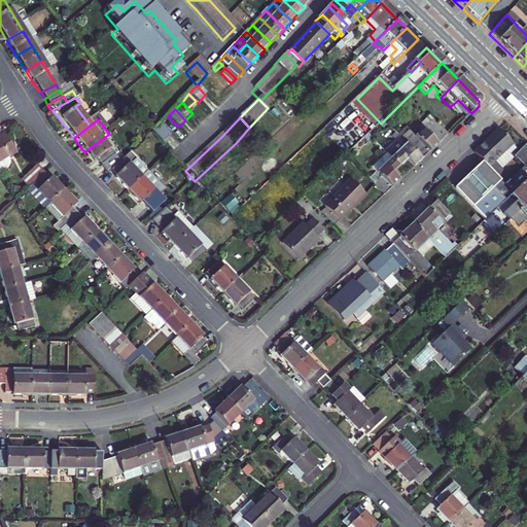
[(440,143),(446,138),(431,123),(425,129),(440,143)]
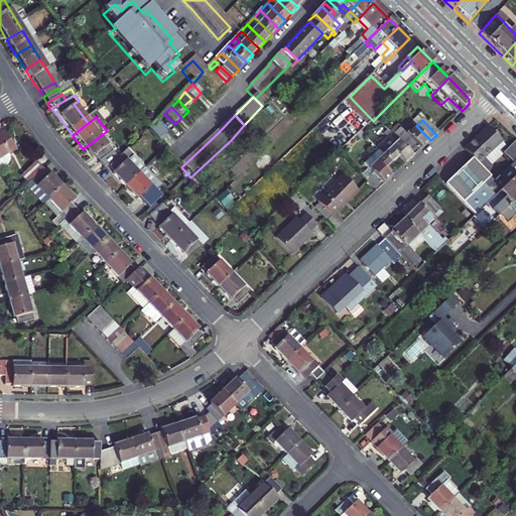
[(373,121),(365,128),(368,132),(376,124),(373,121)]
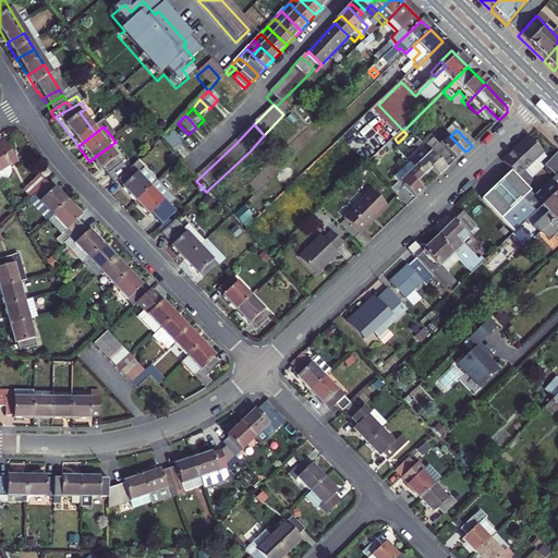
[(169,133),(161,142),(165,145),(173,155),(181,146),(169,133)]
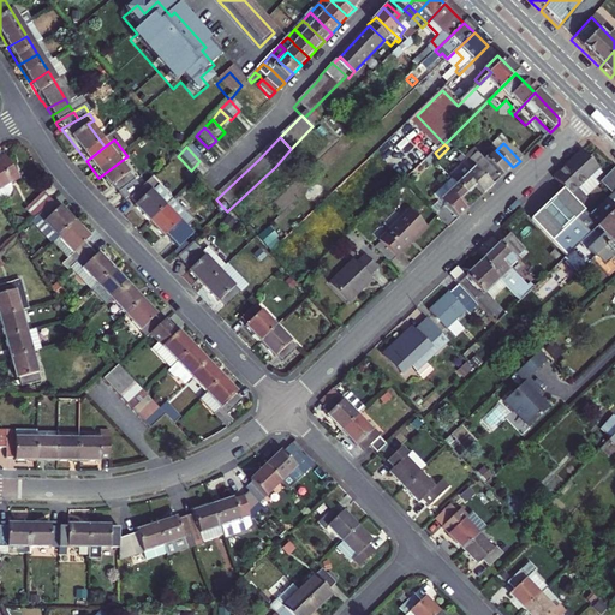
[(484,148),(466,166),(490,190),(508,173),(491,155),(484,148)]
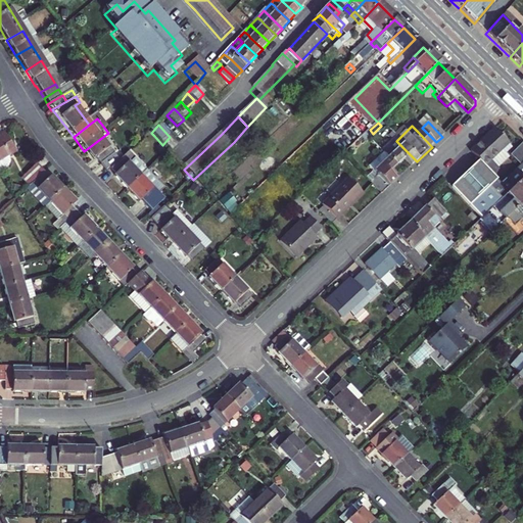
[(422,128),(418,132),(432,147),(436,142),(422,128)]
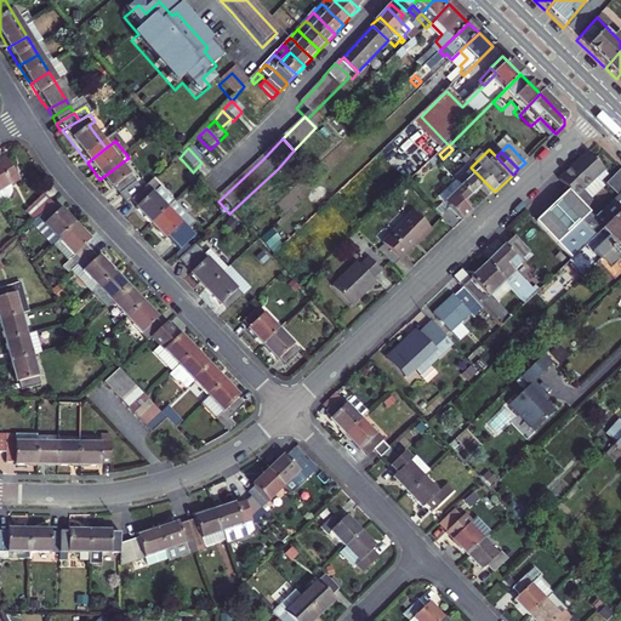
[(0,193),(22,181),(7,157),(0,161),(0,193)]
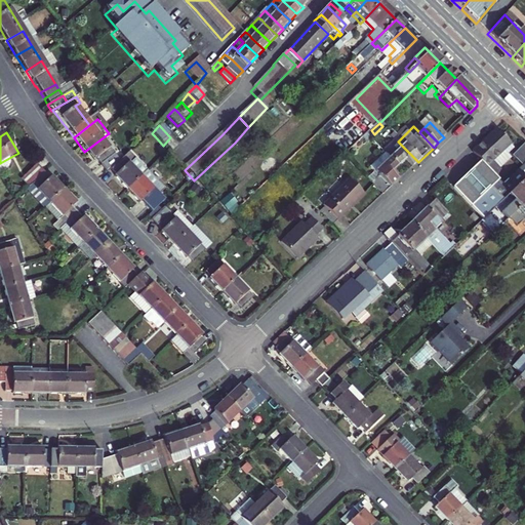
[(513,151),(494,132),(471,155),(479,164),(492,177),(498,171),(497,171),(509,161),(506,157),(513,151)]
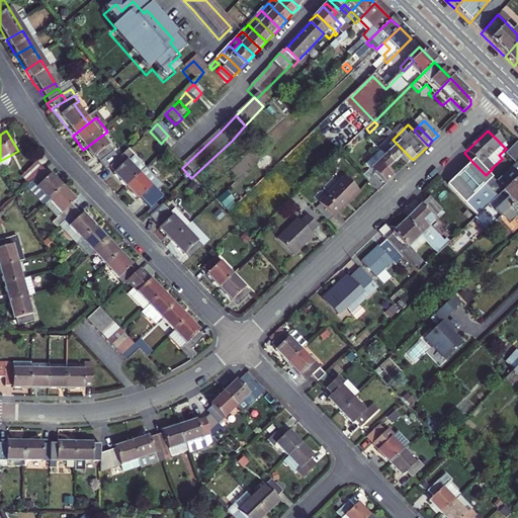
[(110,173),(119,165),(99,138),(83,150),(94,164),(95,163),(106,177),(110,173)]
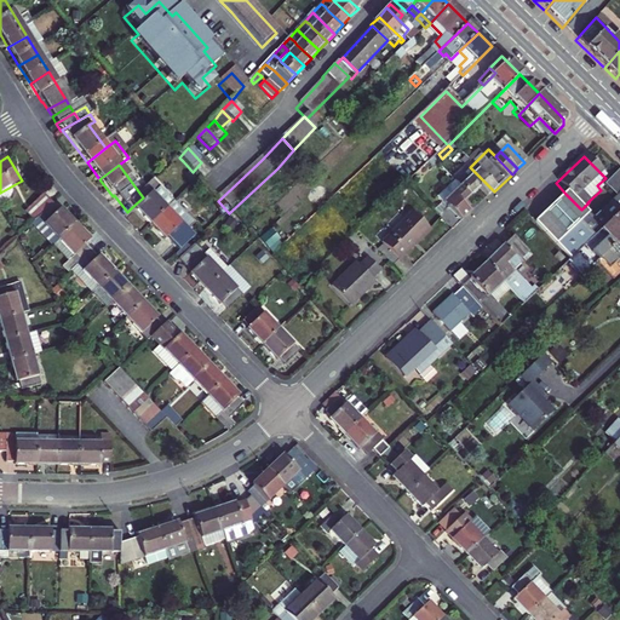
[(494,191),(470,167),(469,165),(451,182),(454,185),(469,200),(476,193),(484,201),(494,191)]
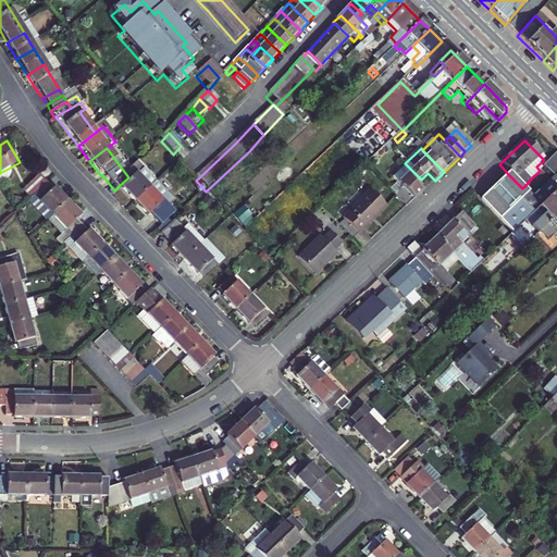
[(556,174),(556,156),(556,155),(543,169),(553,178),(556,174)]
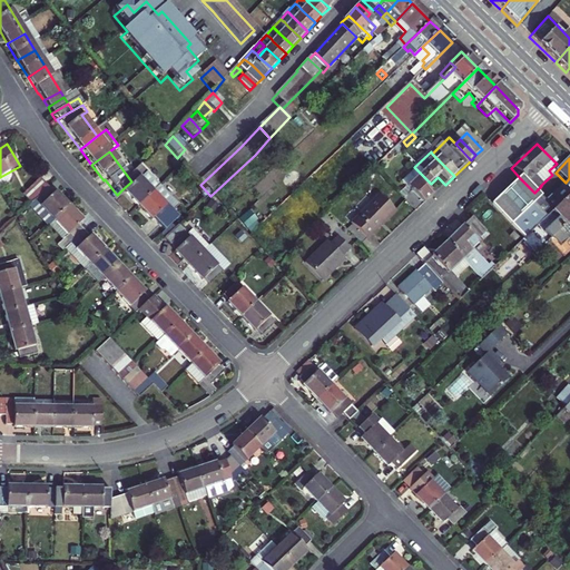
[(414,214),(431,198),(428,195),(431,192),(428,188),(431,184),(418,170),(404,184),(402,182),(400,185),(410,195),(403,203),(414,214)]
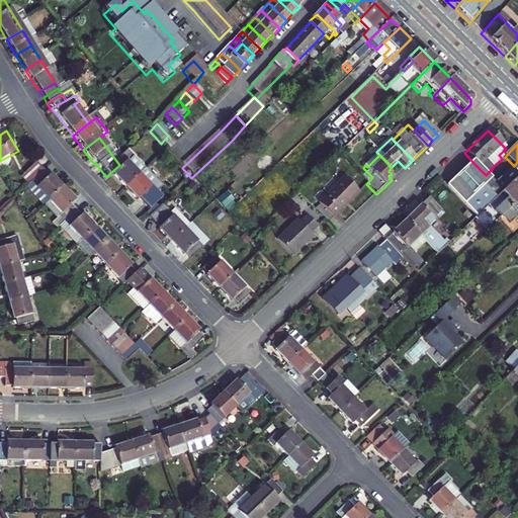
[(125,193),(145,175),(128,157),(119,165),(110,173),(115,179),(113,180),(125,193)]
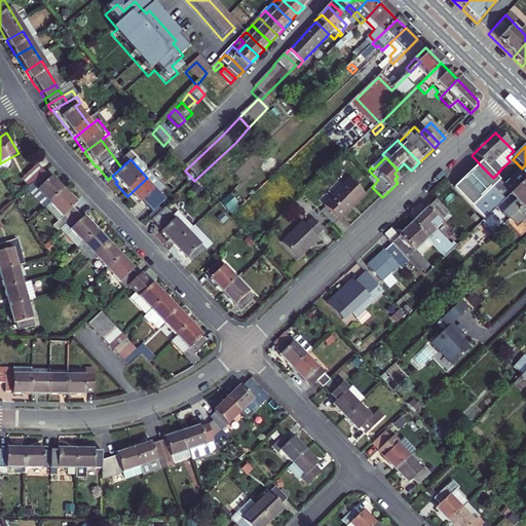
[(33,185),(46,173),(39,164),(23,179),(31,187),(33,185)]
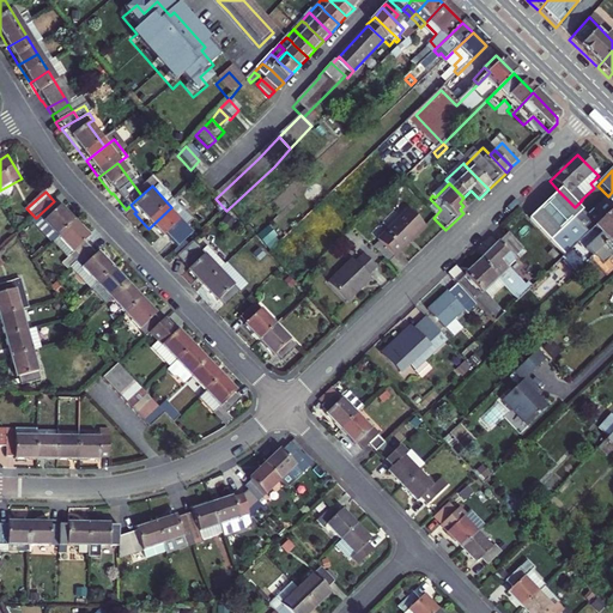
[(575,207),(559,192),(527,223),(562,259),(610,213),(612,210),(612,192),(608,196),(586,218),(575,207)]
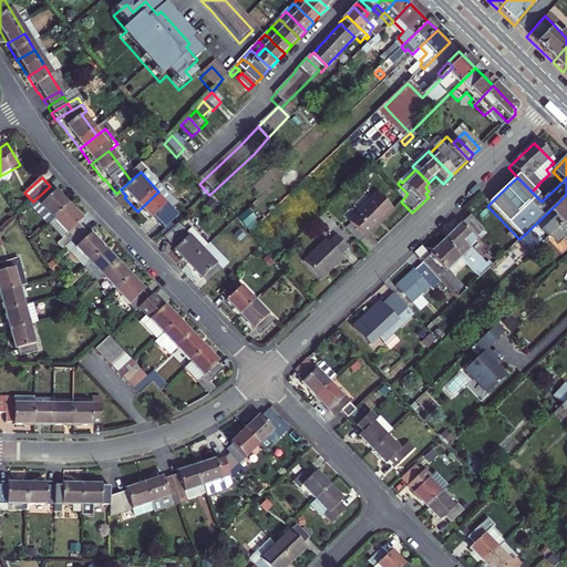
[(55,192),(50,186),(35,199),(55,219),(70,205),(57,191),(55,192)]
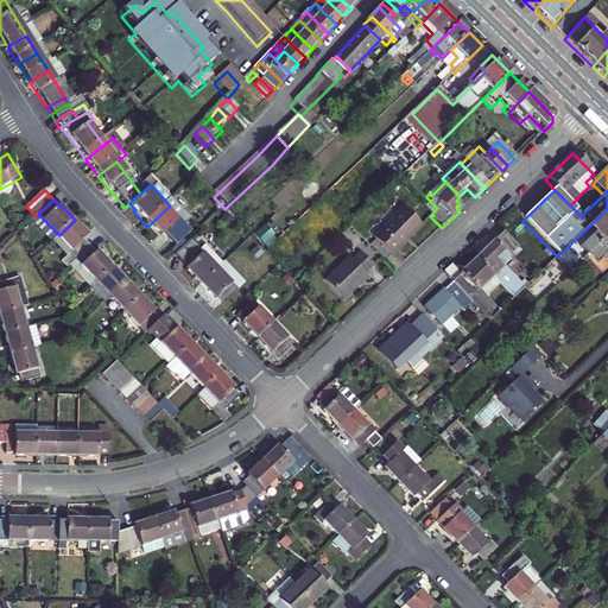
[(170,206),(147,227),(162,242),(163,241),(169,247),(190,228),(170,206)]
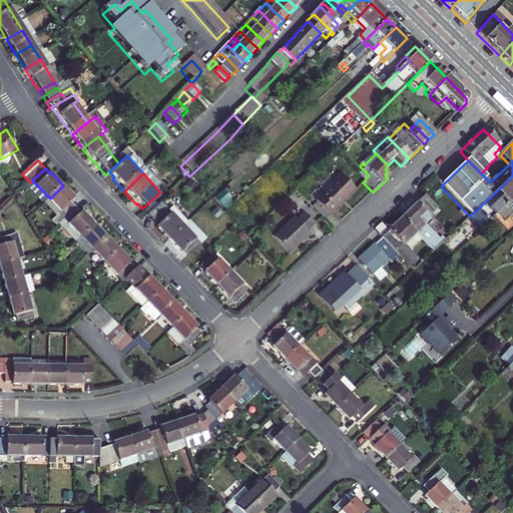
[(477,232),(492,217),(512,196),(512,181),(510,178),(470,216),(466,220),(477,232)]
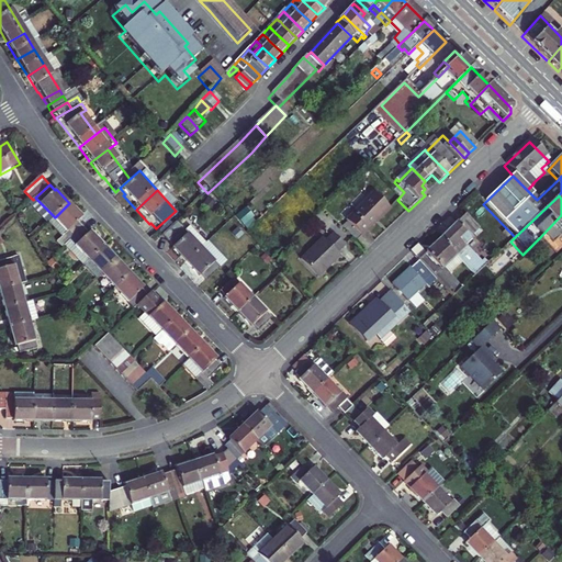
[(389,212),(372,197),(345,224),(348,228),(343,234),(355,246),(389,212)]
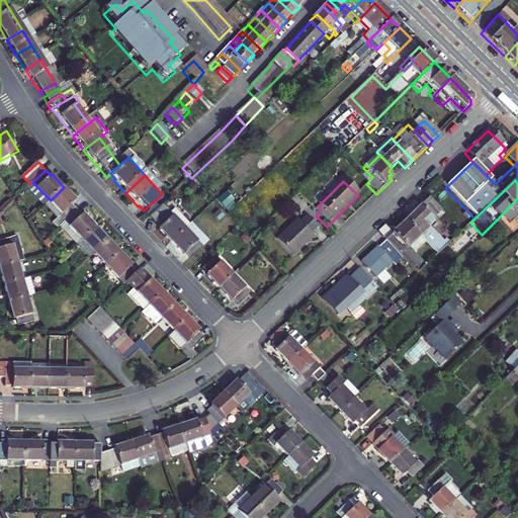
[(76,200),(64,187),(51,200),(62,213),(59,217),(65,222),(78,209),(73,203),(76,200)]
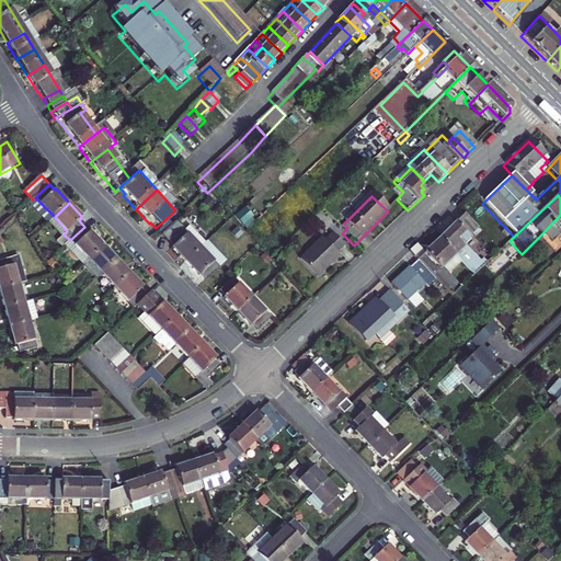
[(560,248),(560,215),(538,238),(549,249),(554,244),(559,250),(560,248)]
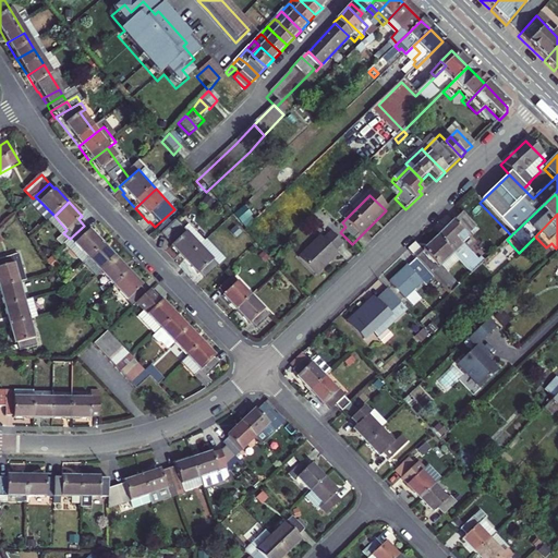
[(473,230),(460,217),(436,240),(452,257),(471,276),(478,267),(460,247),(466,241),(464,239),(473,230)]
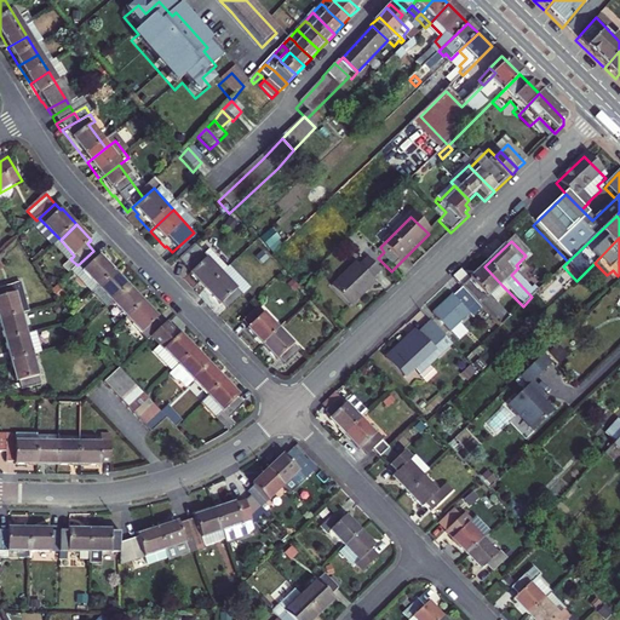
[(99,257),(93,251),(78,265),(98,287),(115,271),(101,256),(99,257)]
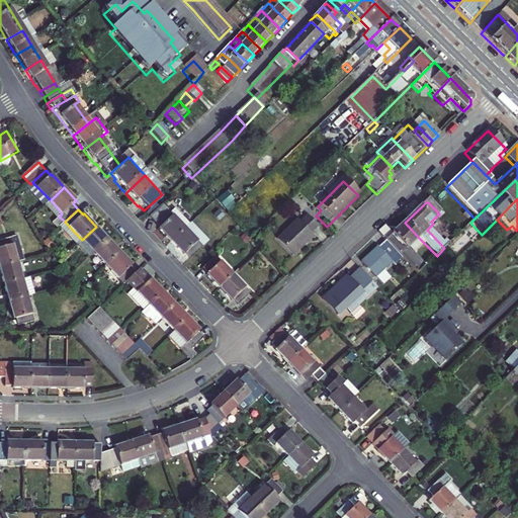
[(171,248),(191,230),(179,217),(173,222),(163,210),(150,224),(160,235),(159,236),(171,248)]
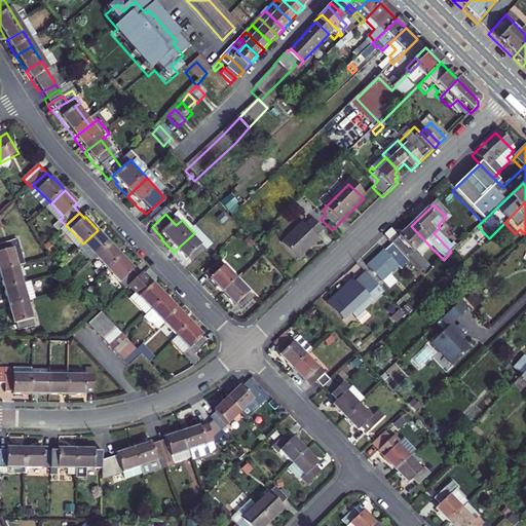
[(301,227),(280,248),(297,264),(317,243),(315,241),(323,234),(310,223),(304,229),(301,227)]
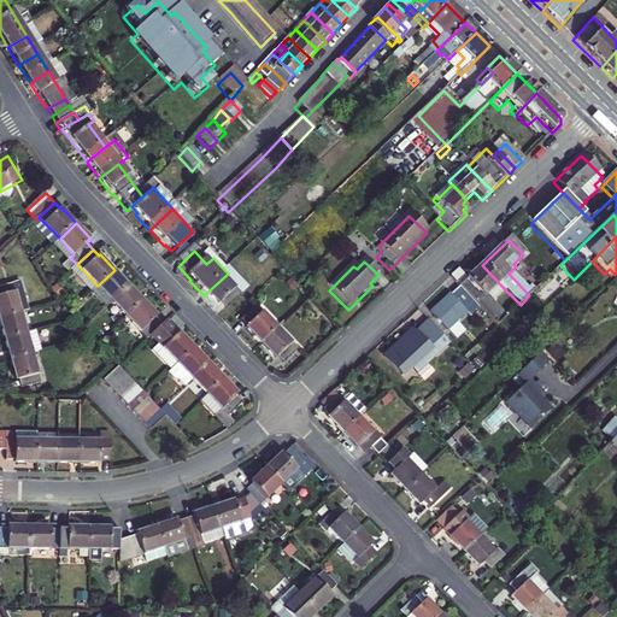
[(500,285),(482,265),(465,282),(468,285),(460,291),(482,312),(497,327),(506,318),(486,298),(500,285)]
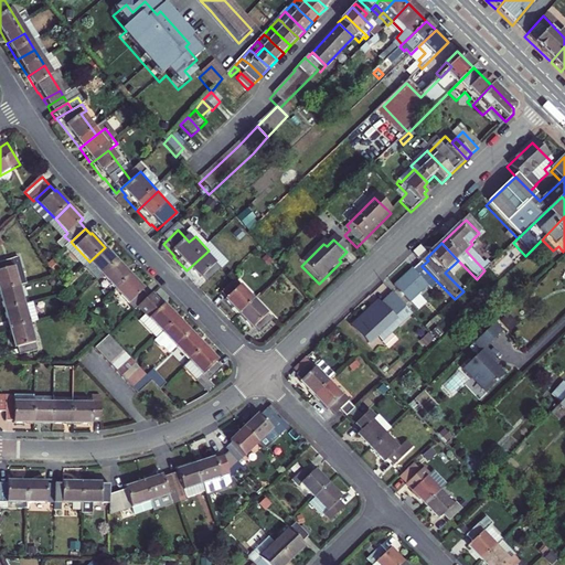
[(118,260),(105,247),(89,262),(102,276),(118,260)]
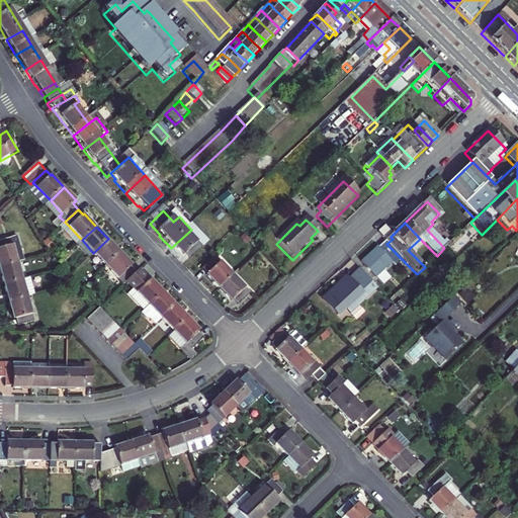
[(191,230),(171,248),(183,262),(185,261),(190,266),(209,248),(191,230)]
